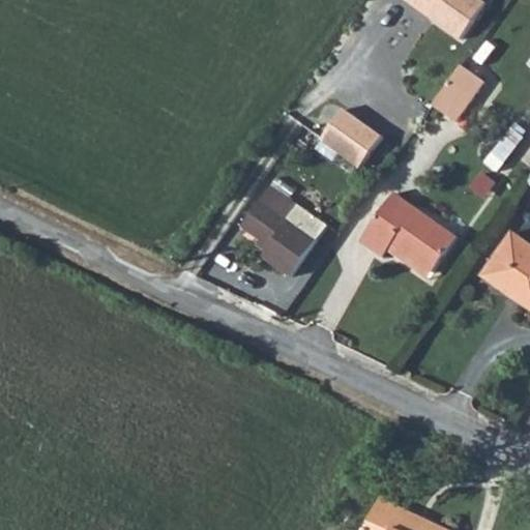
[(401,0),(457,40),(483,3),(478,0),(401,0)]
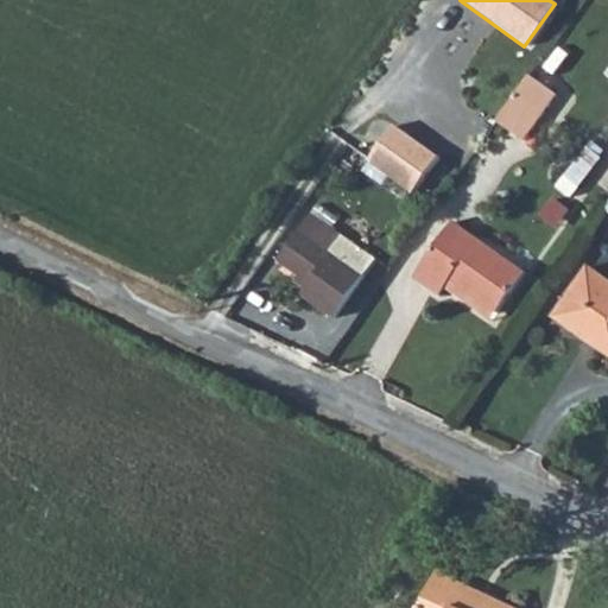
[(529,77),(494,124),(519,143),(553,95),(529,77)]
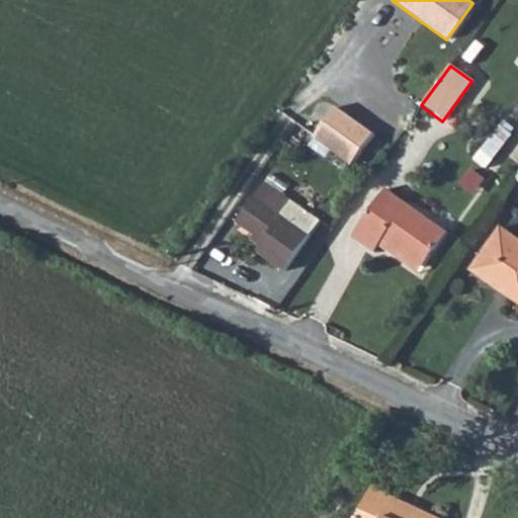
[(349,163),(371,133),(334,106),(312,137),(349,163)]
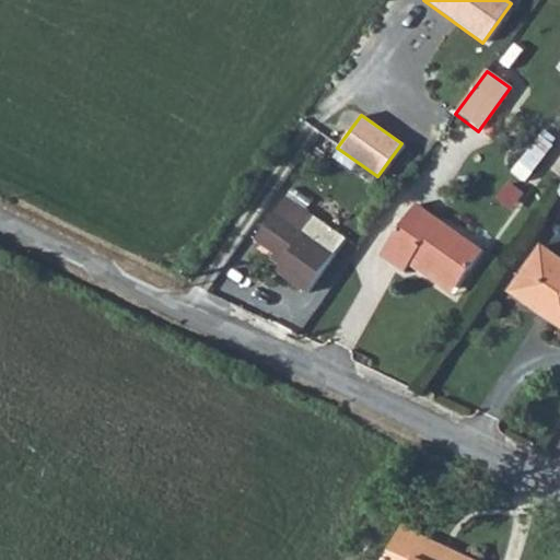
[(539,130),(512,172),(527,183),(556,140),(539,130)]
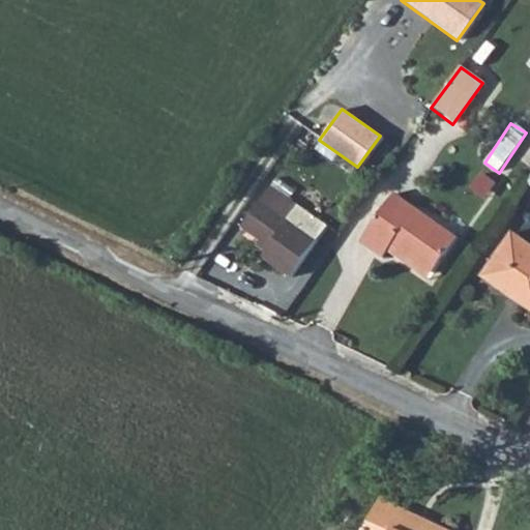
[(287,275),(323,225),(267,185),(236,229),(263,246),(257,256),(287,275)]
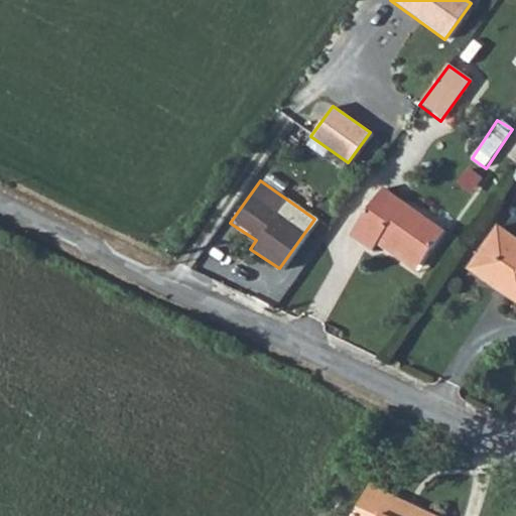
[(375,248),(380,242),(386,234),(421,260),(445,225),(387,182),(354,232),(375,248)]
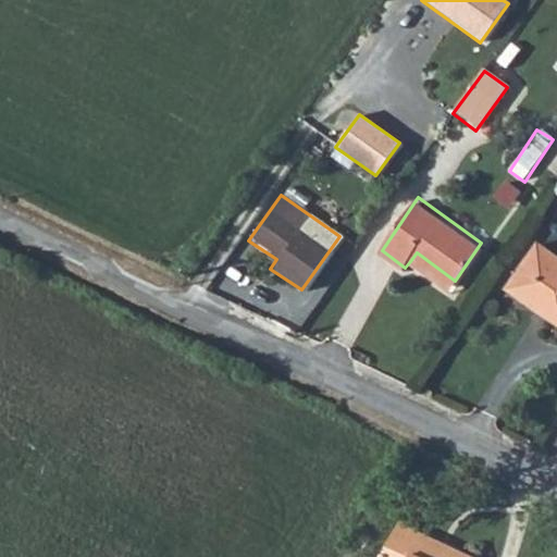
[(556,250),(535,235),(507,275),(546,302),(542,309),(556,320),(556,250)]
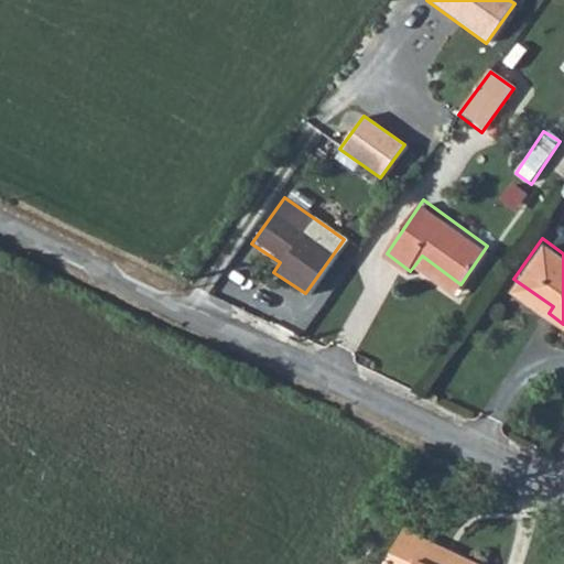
[(422,256),(415,264),(455,292),(461,284),(422,256)]
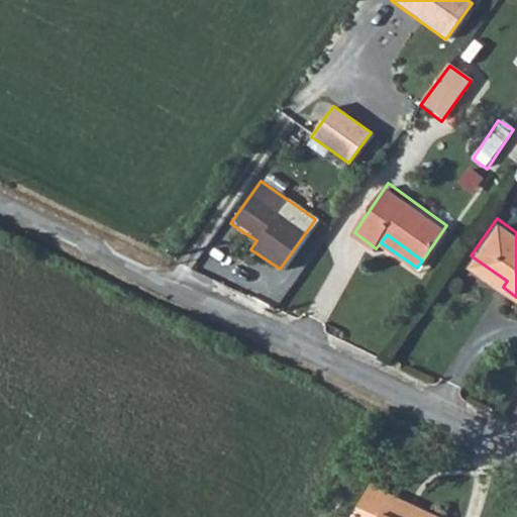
[(507,281),(471,255),(466,262),(503,287),(507,281)]
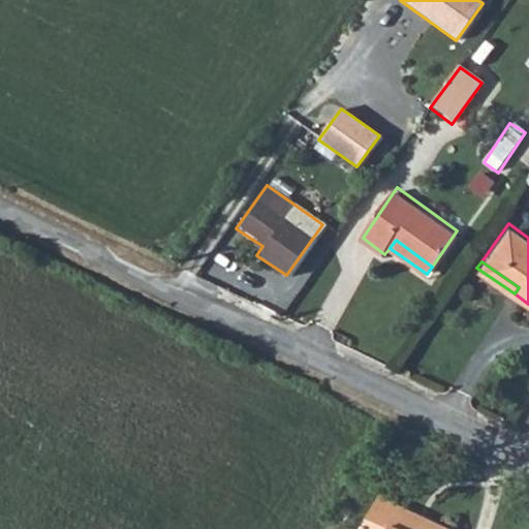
[(456,528),(394,502),(381,528),(456,528)]
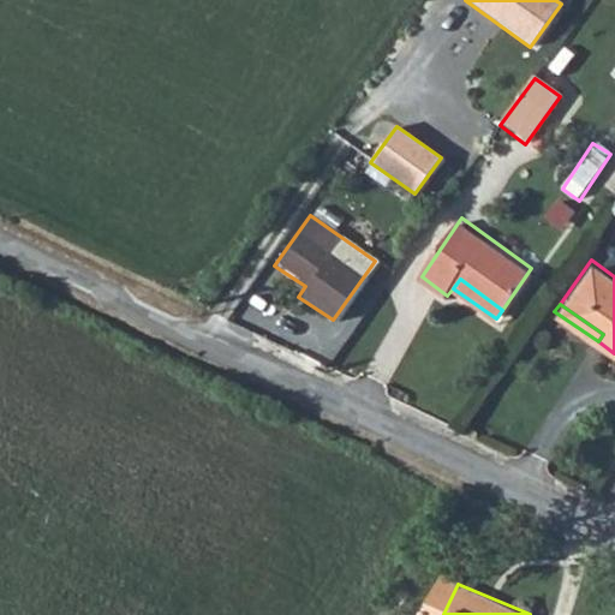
All buildings are outlined.
